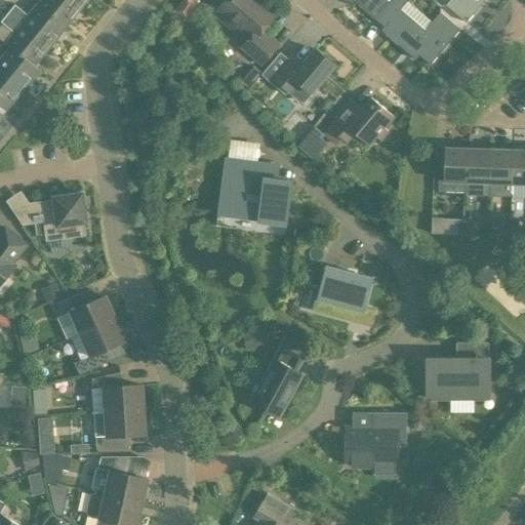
[(42,0),(37,6),(64,29),(80,9),(69,0),(42,0)]
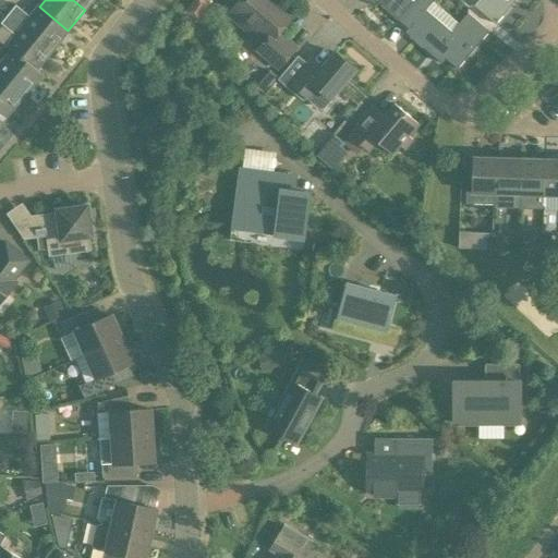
[(73,0),(85,10),(92,0),(73,0)]
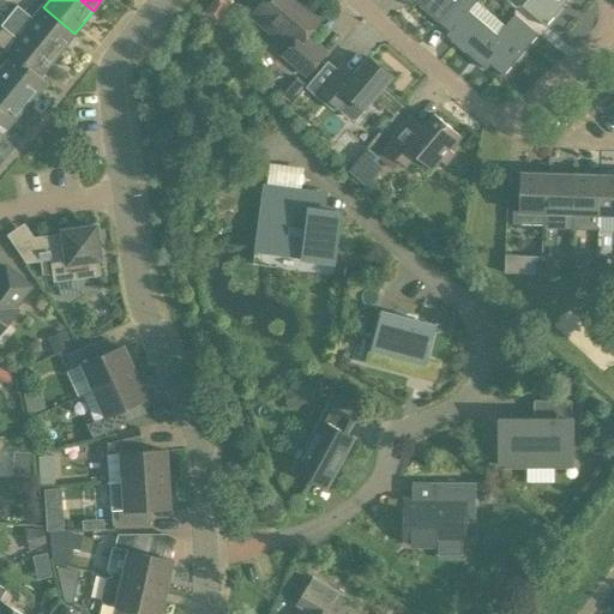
[(215,26),(226,12),(233,2),(229,0),(212,0),(200,17),(215,26)]
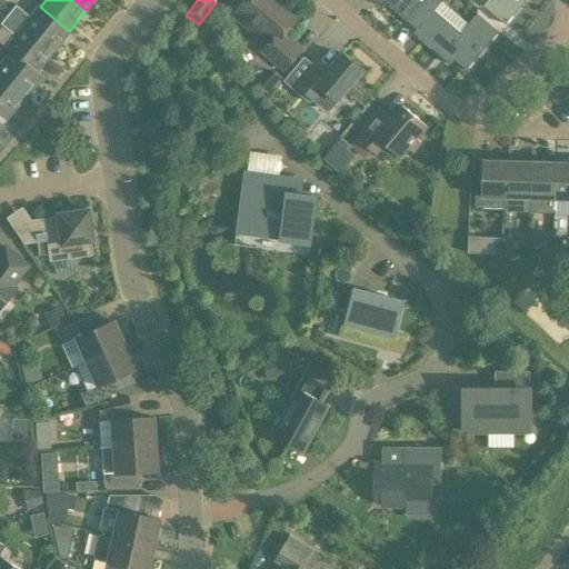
[(286,35),(299,18),(277,0),(245,0),(232,16),(255,36),(260,30),(272,39),(261,51),(285,71),(303,50),(286,35)]
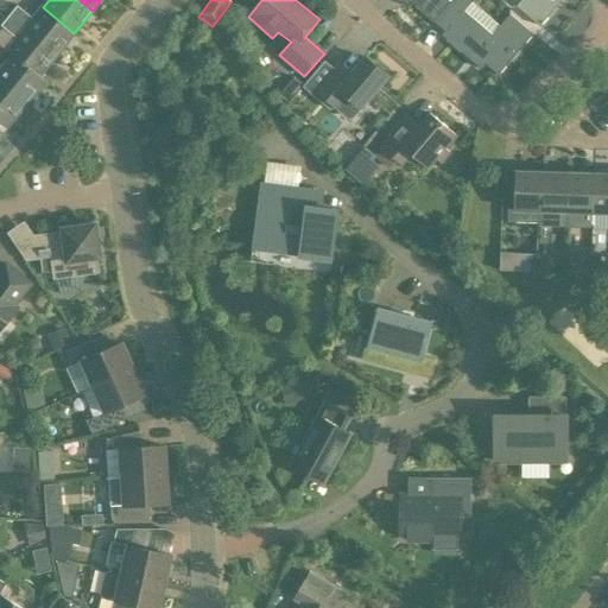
[(397,0),(430,27),(453,0),(397,0)]
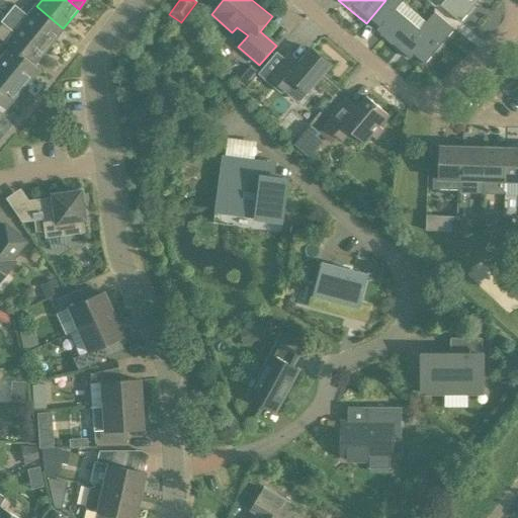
[(404,0),(385,0),(366,23),(411,61),(414,57),(425,66),(455,30),(434,13),(420,30),(396,10),(404,0)]
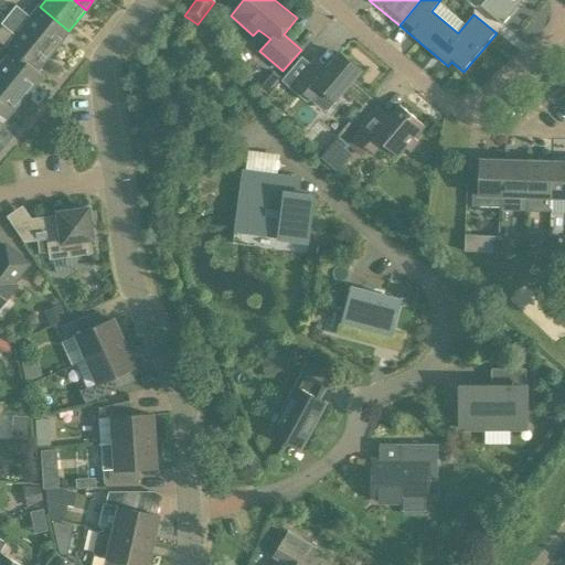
[(486,0),(480,7),(502,25),(522,0),(486,0)]
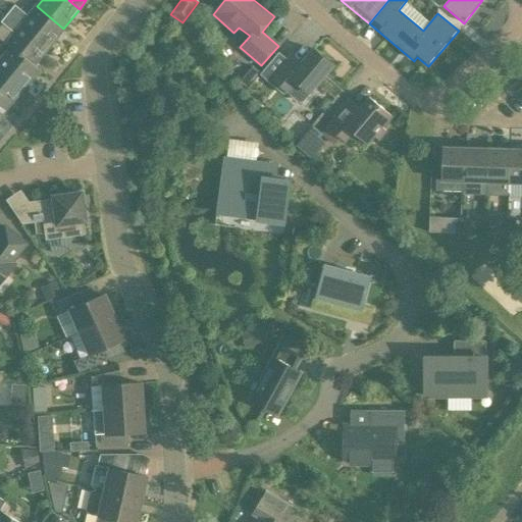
[(63,29),(37,6),(29,17),(14,6),(7,15),(48,48),(63,29)]
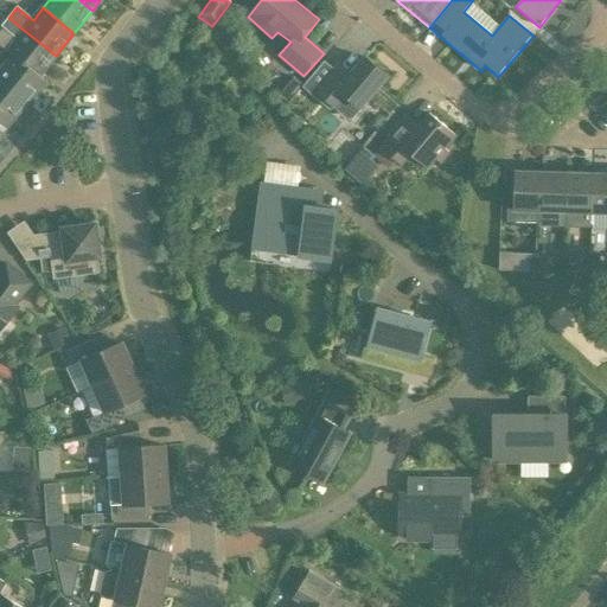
[(26,65),(39,76),(56,56),(8,18),(1,27),(17,39),(6,53),(12,57),(25,68),(26,65)]
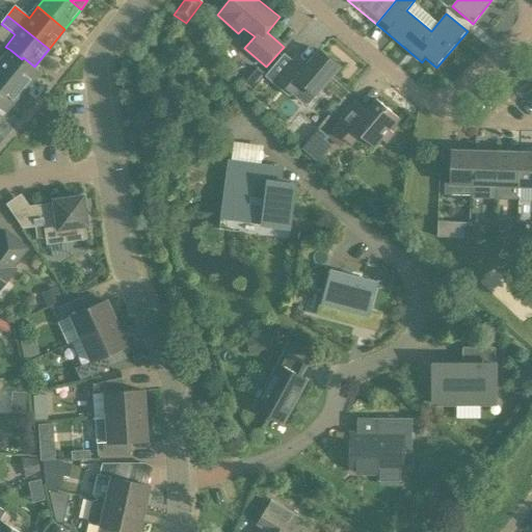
[(22,59),(10,50),(2,60),(0,57),(0,71),(24,90),(40,71),(34,67),(23,57),(22,59)]
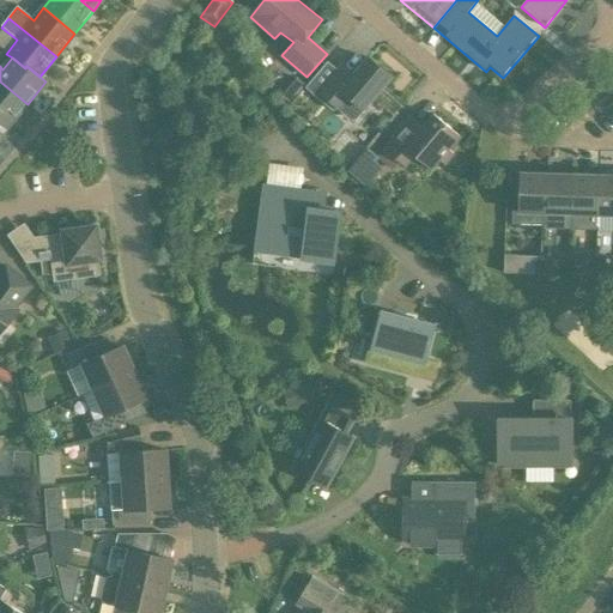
[(339,108),(353,120),(389,78),(368,60),(351,80),(328,61),(305,86),(332,109),(339,108)]
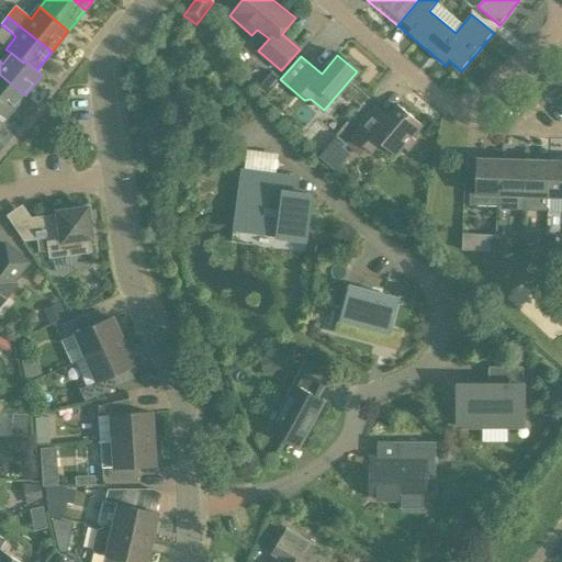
[(255,86),(266,94),(280,78),(269,69),(255,86)]
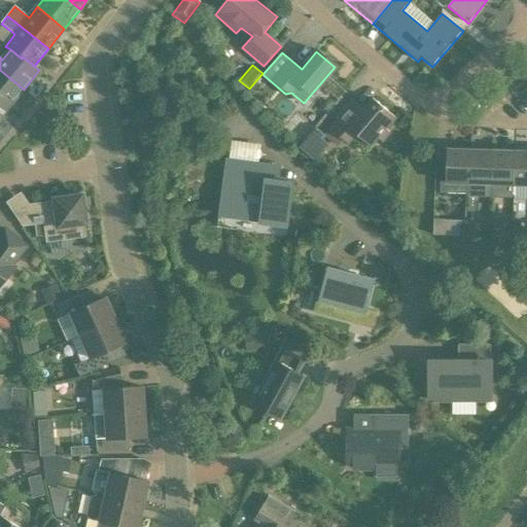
[(0,102),(7,109),(24,90),(0,70),(0,102)]
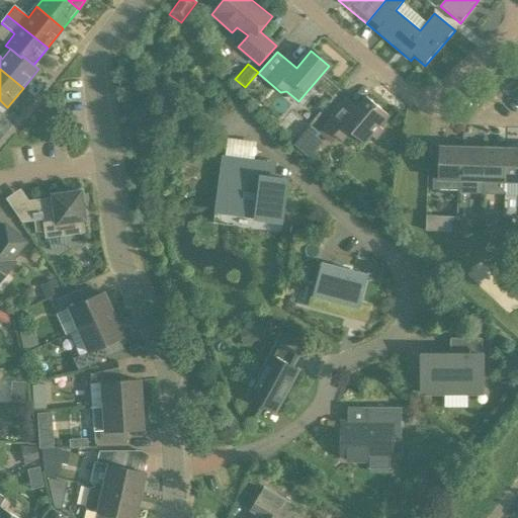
[(378,126),(389,115),(367,97),(353,113),(344,104),(325,126),(342,142),(350,133),(364,145),(371,136),(375,140),(383,131),(378,126)]
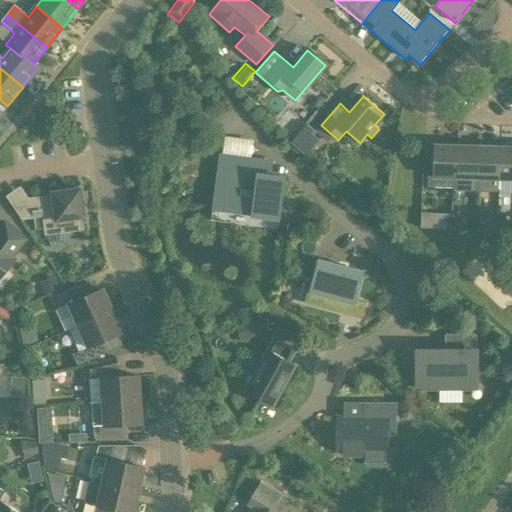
[(284,116),(277,124),(292,136),(305,121),(297,115),(284,116)]
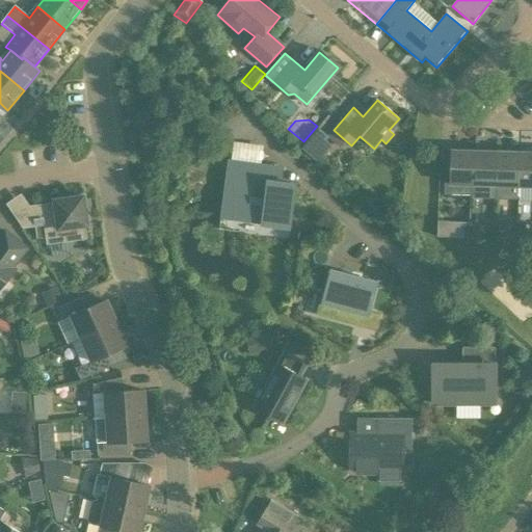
[(306,143),(313,150),(322,139),(314,133),(306,143)]
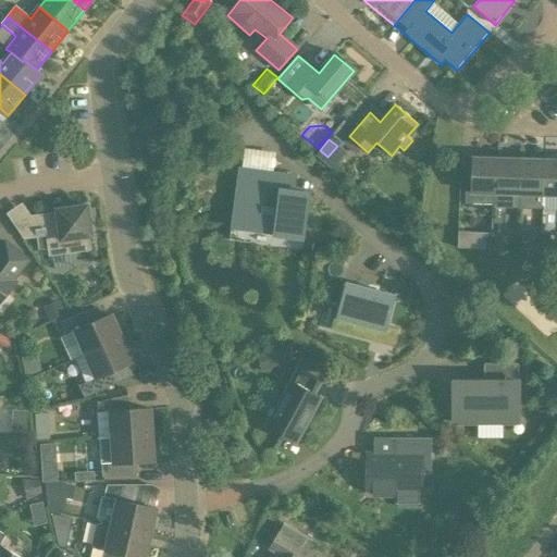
[(496,160),(472,159),(471,193),(466,192),(465,205),(495,205),(495,194),(496,160)]
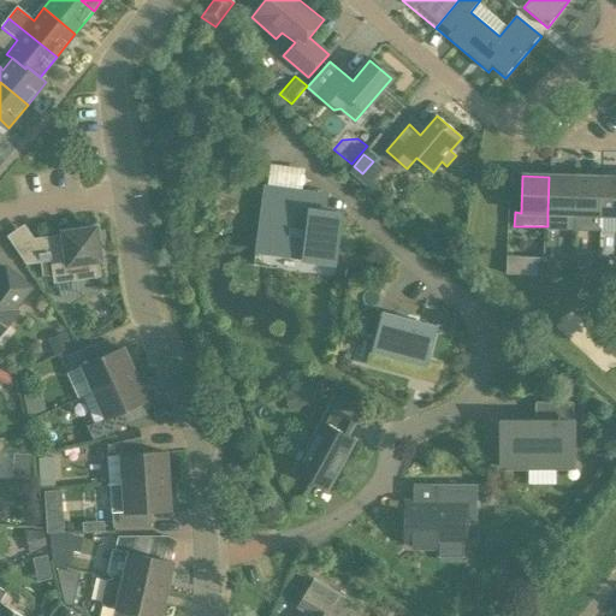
[(549,177),(548,214),(575,215),(576,178),(549,177)]
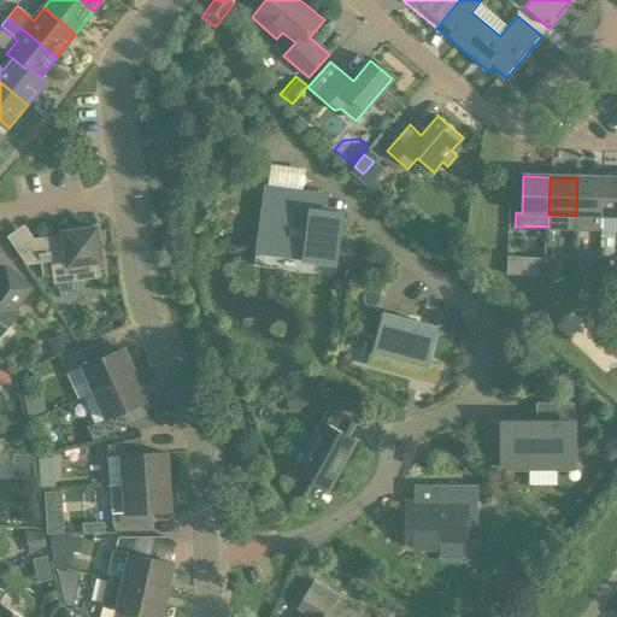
[(577,178),(576,216),(603,217),(604,178),(577,178)]
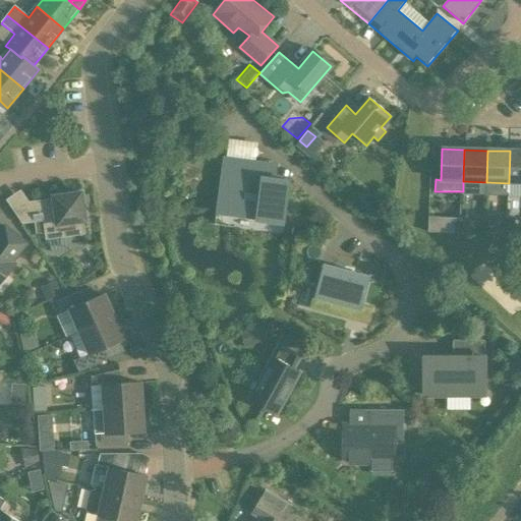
[(520,151),(510,151),(509,183),(520,183),(520,151)]
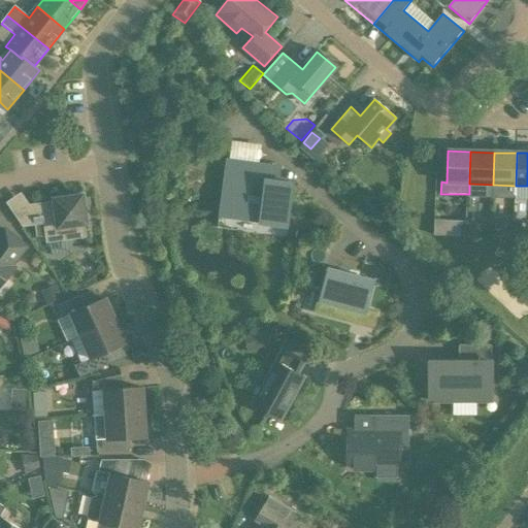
[(231,161),(230,160),(226,160),(224,175),(237,177),(232,217),(287,224),(292,184),(278,182),(261,179),(263,165),(231,161)]
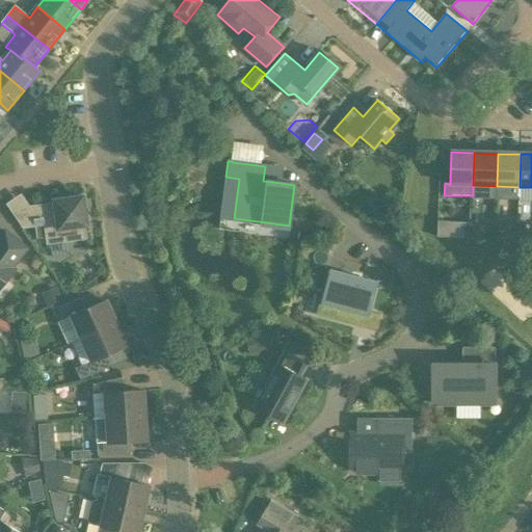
[(82,196),(54,201),(54,203),(29,206),(21,193),(6,204),(23,229),(35,228),(37,240),(47,238),(48,243),(85,238),(84,225),(87,225),(82,196)]
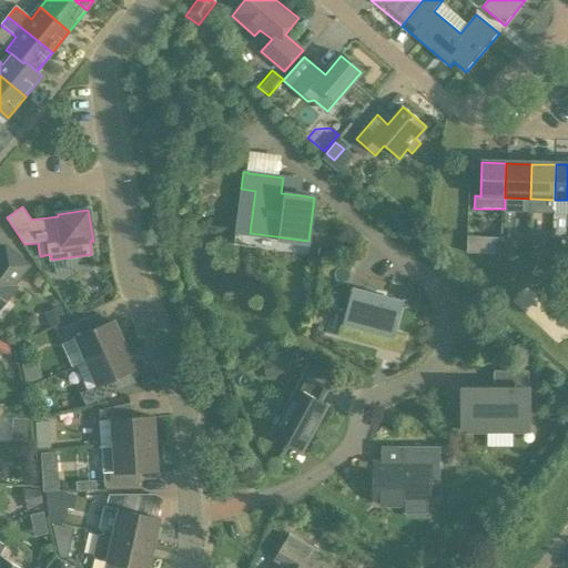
[(479,237),(469,237),(469,253),(478,254),(479,237)]
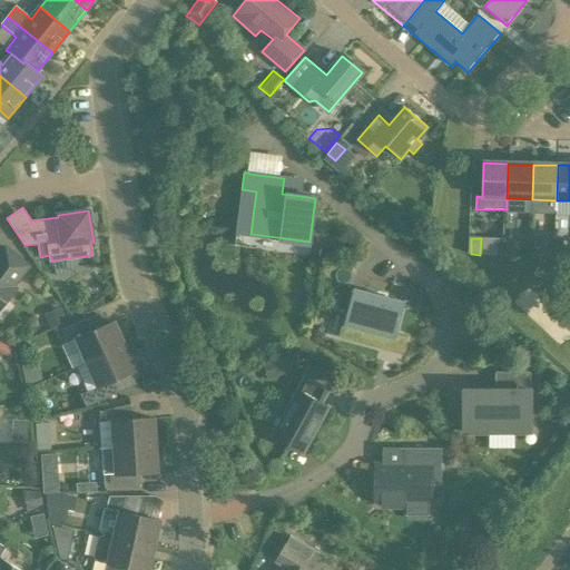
[(546,252),(556,252),(556,238),(546,238),(546,252)]
